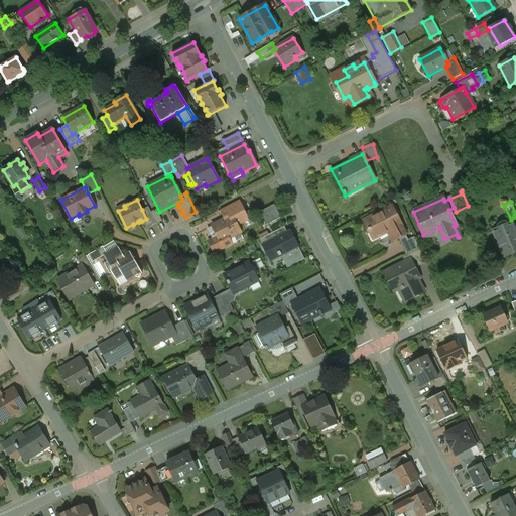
[(225,219),(212,226),(218,237),(209,242),(215,253),(232,244),(229,239),(241,233),(237,225),(243,222),(234,205),(227,209),(231,216),(225,219)]
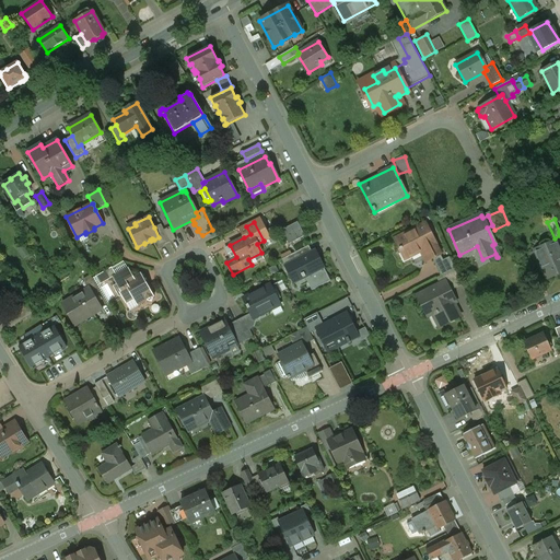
[(298,222),(281,231),(289,245),(305,236),(298,222)]
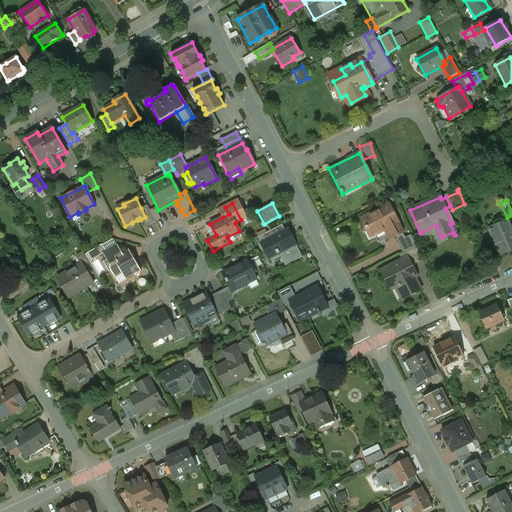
[(147,205),(141,208),(145,217),(141,219),(145,227),(155,221),(150,210),(147,205)]
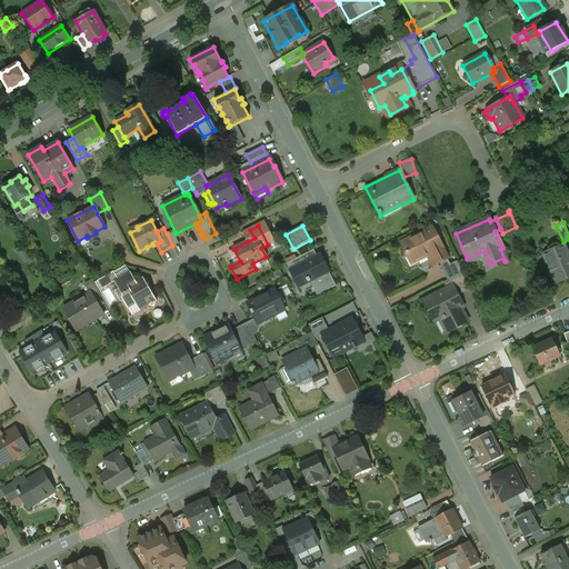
[(432,230),(403,246),(402,243),(401,243),(408,257),(406,259),(410,267),(418,262),(417,260),(417,258),(425,253),(428,255),(430,260),(439,263),(442,269),(450,265),(441,248),(442,248),(432,228),(431,228),(432,230)]
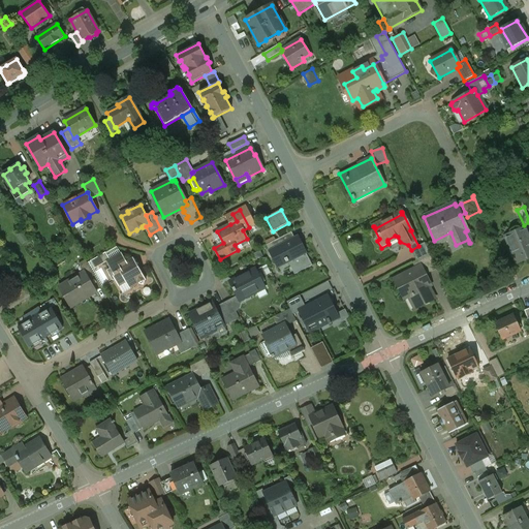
[(237,221),(232,214),(226,217),(230,224),(237,221)]
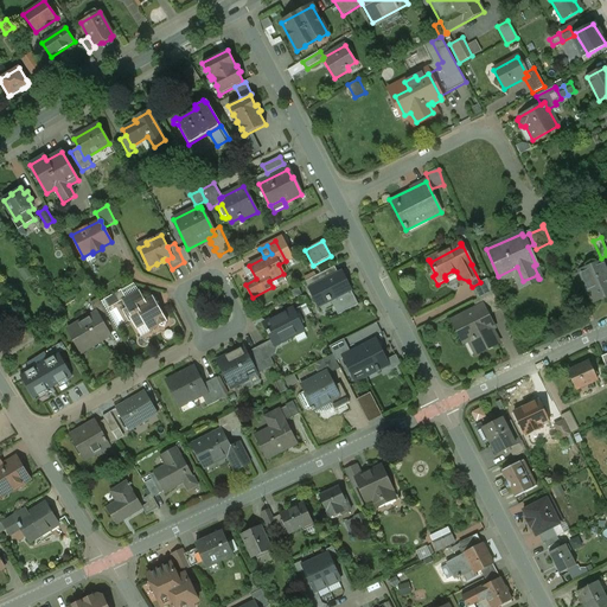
[(184,247),(178,249),(184,262),(185,263),(191,260),(184,247)]
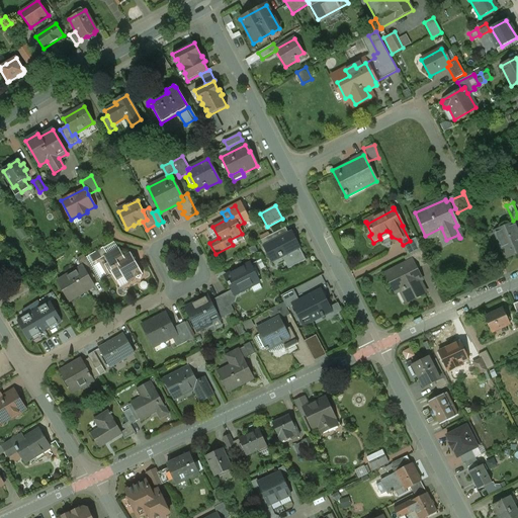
[(210,225),(216,223),(213,219),(193,230),(196,235),(211,226),(210,225)]
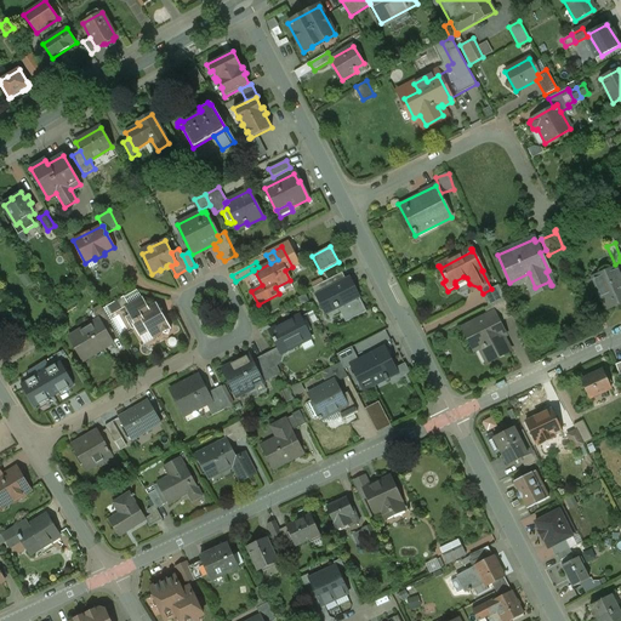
[(620,277),(616,267),(593,278),(607,311),(620,303),(620,277)]
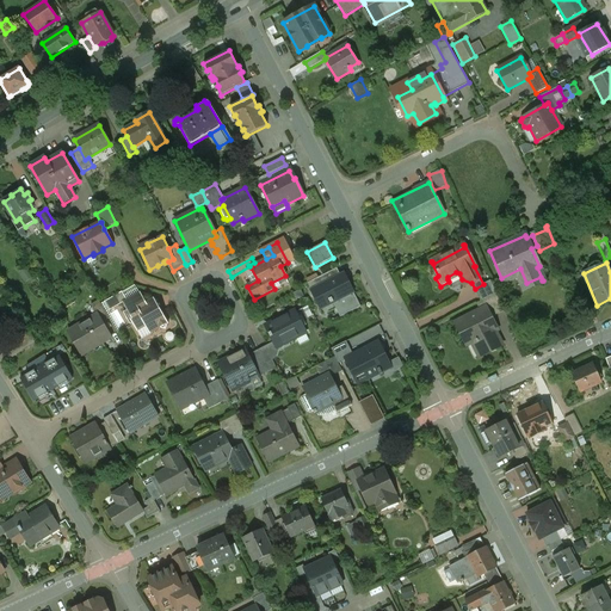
[(337,269),(308,283),(310,290),(340,275),(337,269)]
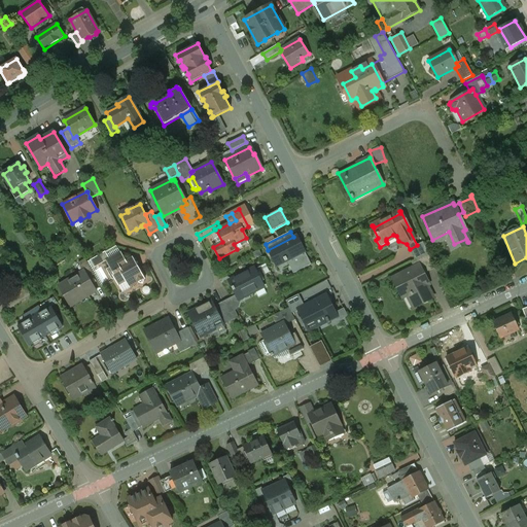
[(293,237),(268,250),(275,264),(284,259),(285,261),(286,260),(293,274),(311,265),(300,243),(296,244),(293,237)]
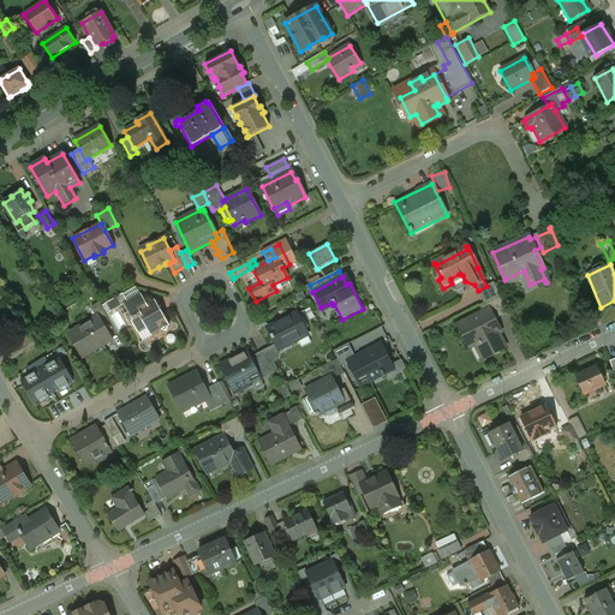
[(487,286),(478,291),(484,303),(500,296),(494,282),(487,286)]
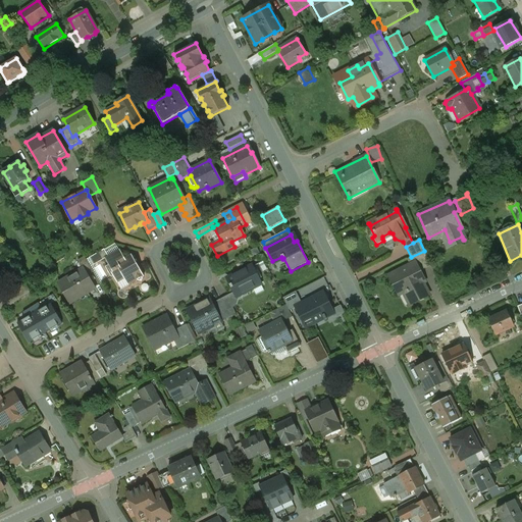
[(104,250),(89,258),(93,265),(105,259),(104,258),(108,256),(104,250)]
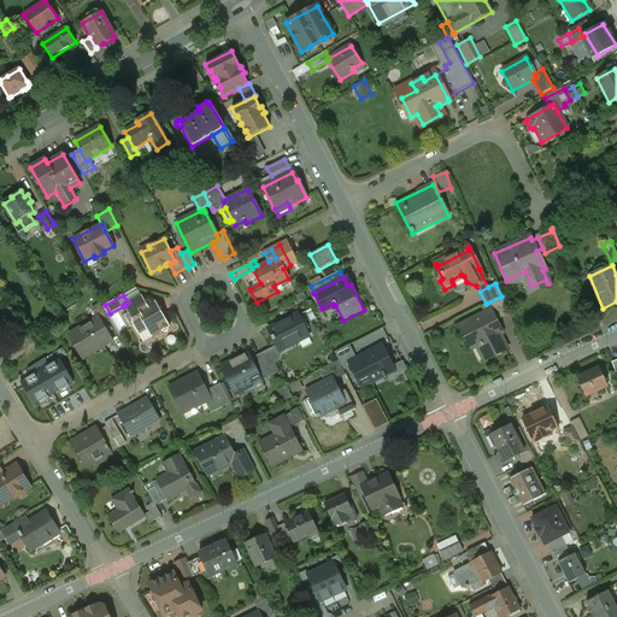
[(486,304),(481,307),(483,313),(489,311),(495,322),(509,315),(501,297),(486,304)]
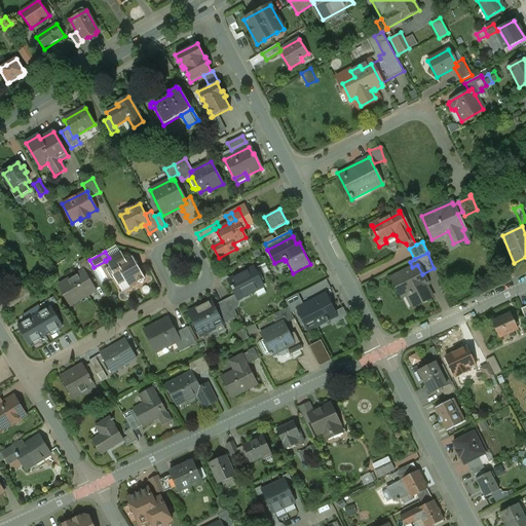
[(123,257),(117,261),(114,255),(109,258),(105,260),(106,261),(111,270),(110,271),(118,286),(125,282),(129,288),(145,279),(133,257),(125,260),(123,257)]
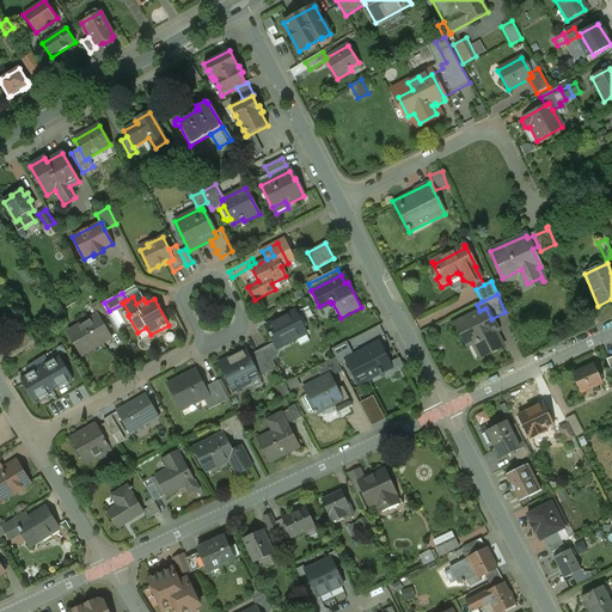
[(109,319),(99,301),(91,306),(97,316),(102,323),(109,319)]
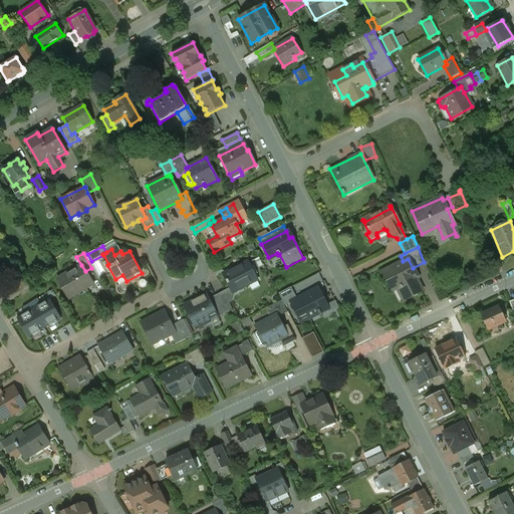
[(403,261),(383,271),(394,290),(401,287),(402,288),(403,288),(407,297),(422,289),(417,279),(418,278),(413,268),(408,259),(403,261)]
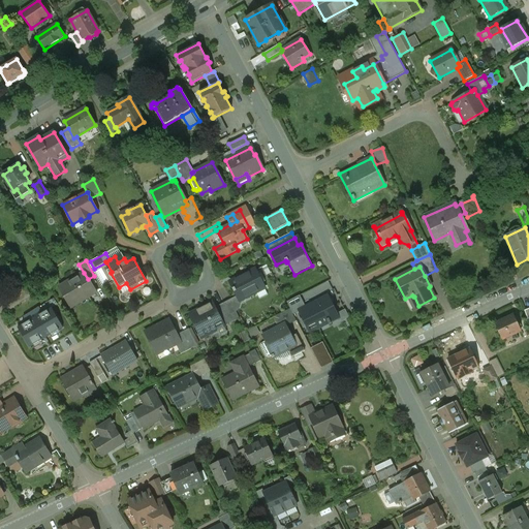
[(255,270),(239,278),(240,279),(231,283),(230,282),(234,289),(232,289),(239,301),(257,291),(256,291),(263,287),(263,288),(265,288),(255,270)]
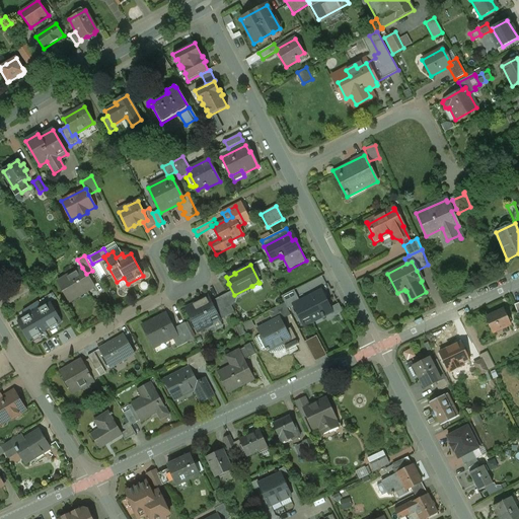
[(82,268),(59,282),(70,301),(93,287),(86,274),(82,268)]
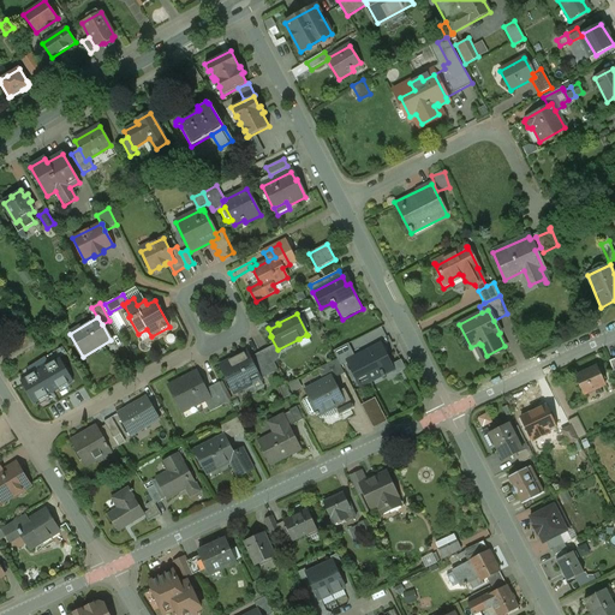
[(29,335),(18,342),(16,339),(3,348),(11,362),(36,345),(29,335)]
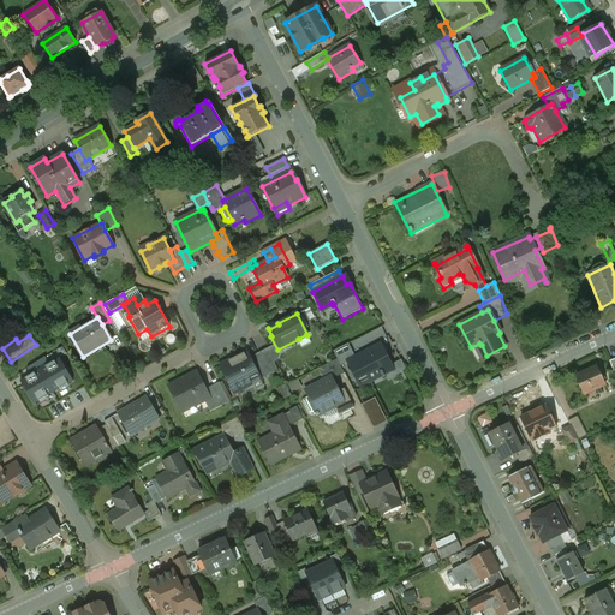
[(348,344),(333,352),(338,359),(336,359),(340,366),(347,363),(347,362),(356,358),(348,344)]
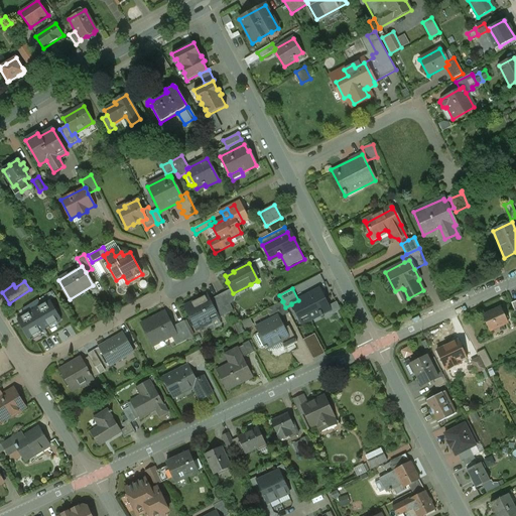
[(298,300),(291,303),(291,304),(301,325),(302,324),(302,323),(319,314),(320,316),(323,315),(323,314),(331,310),(319,289),(298,300)]
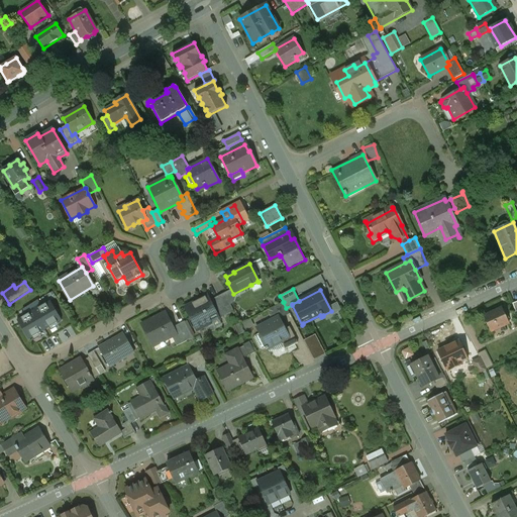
[(225,293),(218,296),(224,308),(230,305),(231,304),(225,293)]
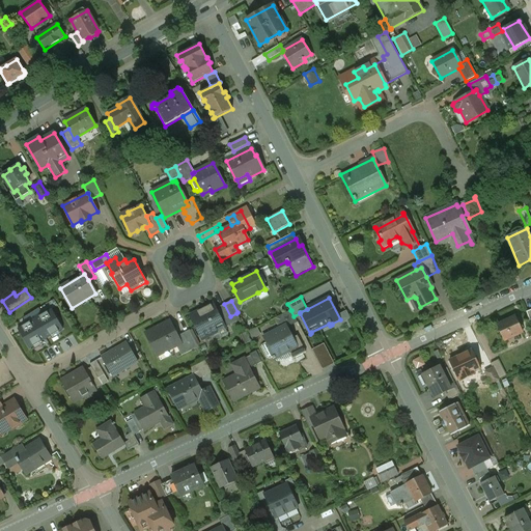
[(214,304),(190,316),(201,339),(217,332),(216,329),(224,325),(216,308),(214,304)]
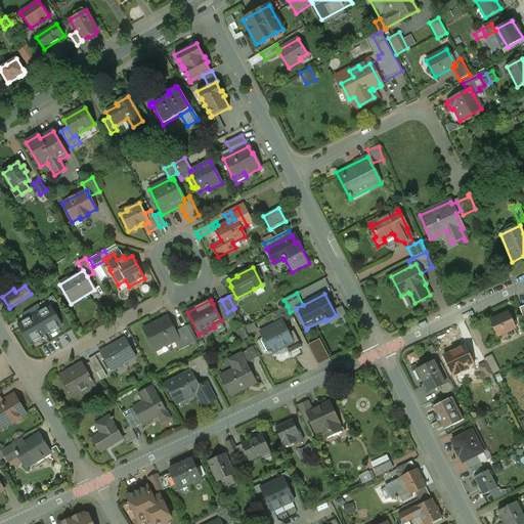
[(227,312),(221,300),(213,304),(221,320),(222,323),(236,316),(233,309),(227,312)]
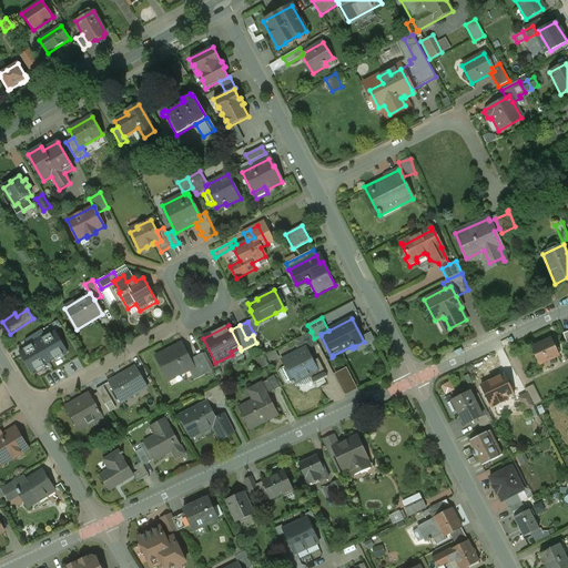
[(56,332),(38,342),(49,362),(67,352),(56,332)]
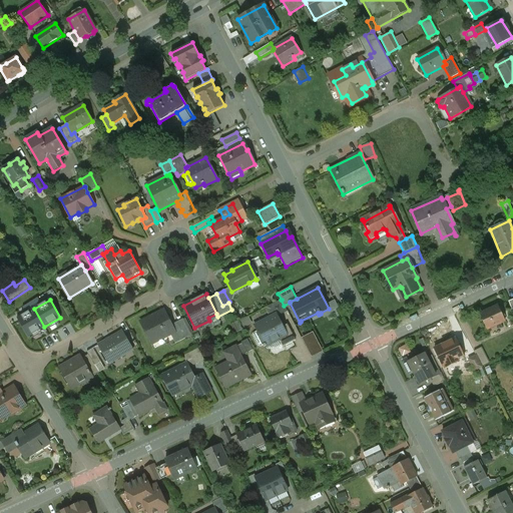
[(281,300),(268,307),(273,317),(276,315),(278,317),(287,312),(284,306),(281,300)]
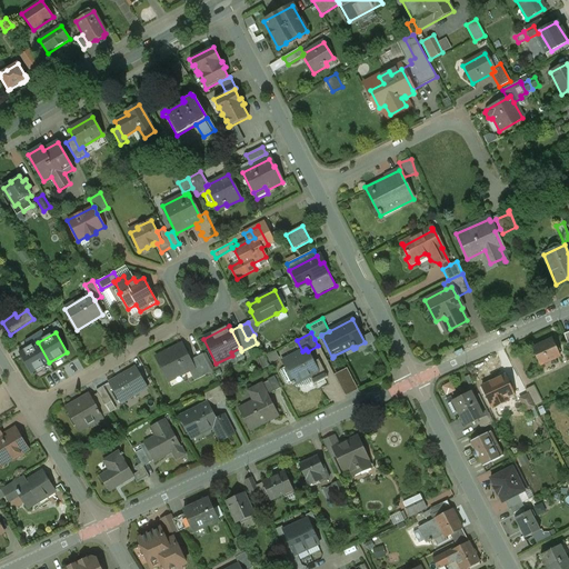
[(552,339),(531,348),(540,365),(560,356),(552,339)]
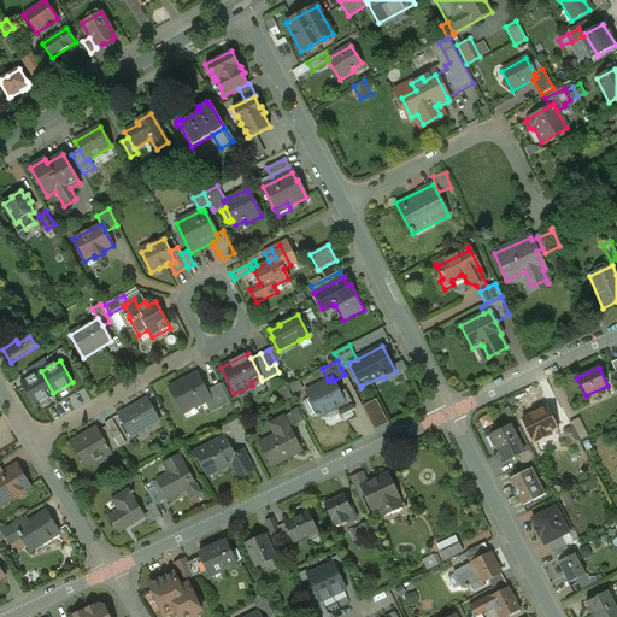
[(53,393),(41,371),(22,383),(35,404),(53,393)]
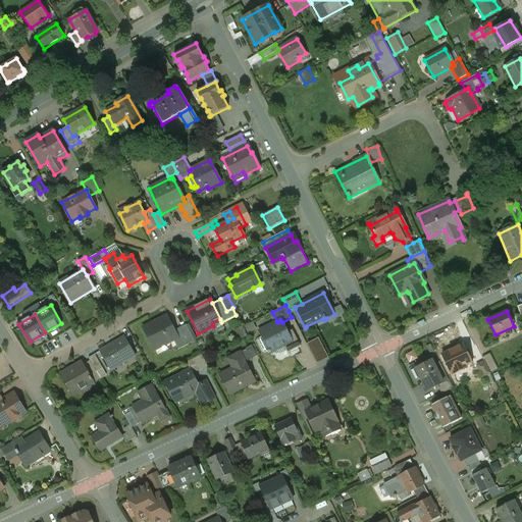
[(174,330),(166,316),(150,324),(151,325),(143,328),(149,338),(148,338),(154,349),(183,334),(189,345),(195,342),(187,324),(174,330)]
